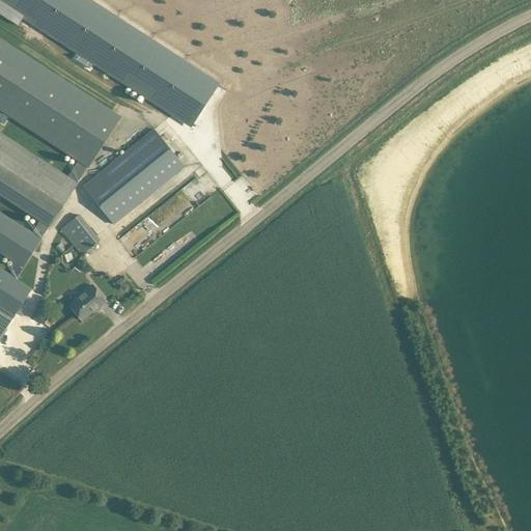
[(88,0),(0,0),(0,1),(186,122),(213,81),(88,0)]
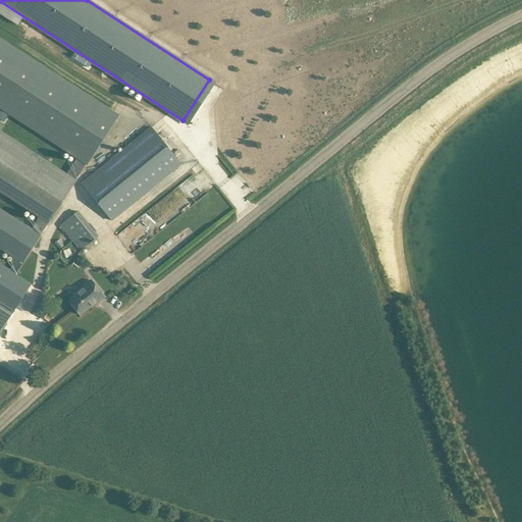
[(76,179),(87,163),(88,163),(119,115),(0,37),(0,105),(4,109),(9,112),(79,157),(67,174),(0,129),(0,192),(39,217),(31,229),(0,210),(0,247),(17,259),(10,271),(0,264),(0,332),(14,311),(32,284),(16,275),(41,237),(40,236),(32,230),(33,229),(41,235),(73,186),(76,180),(76,179)]
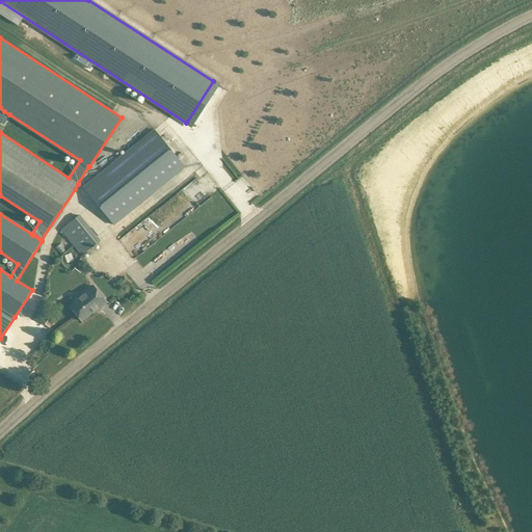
[(114,224),(185,167),(155,130),(84,187),(114,224)]
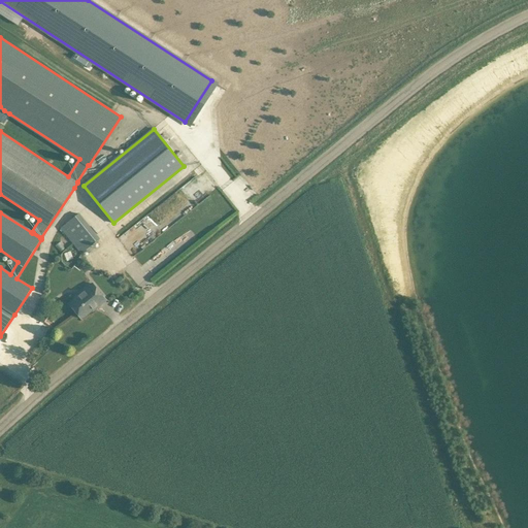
[(61,228),(80,255),(99,239),(79,213),(61,228)]
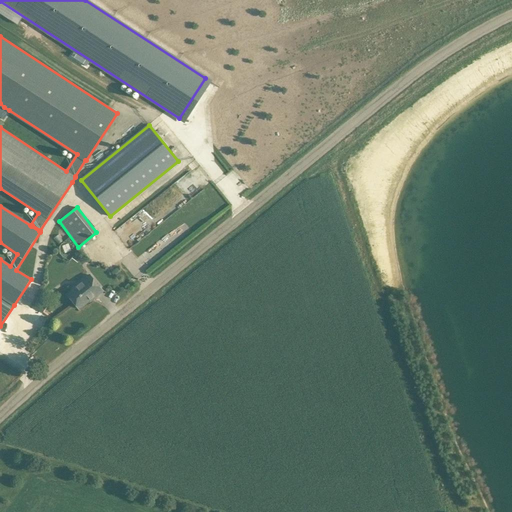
[(91,302),(104,292),(89,274),(70,291),(71,292),(66,296),(79,311),(90,301),(91,302)]
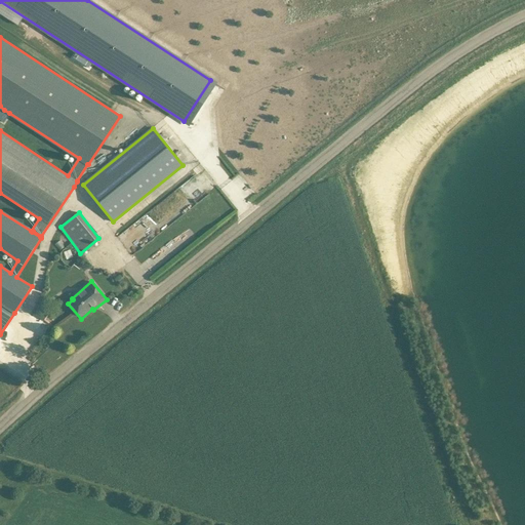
[(34,320),(41,324),(48,314),(36,307),(32,313),(36,316),(34,320)]
